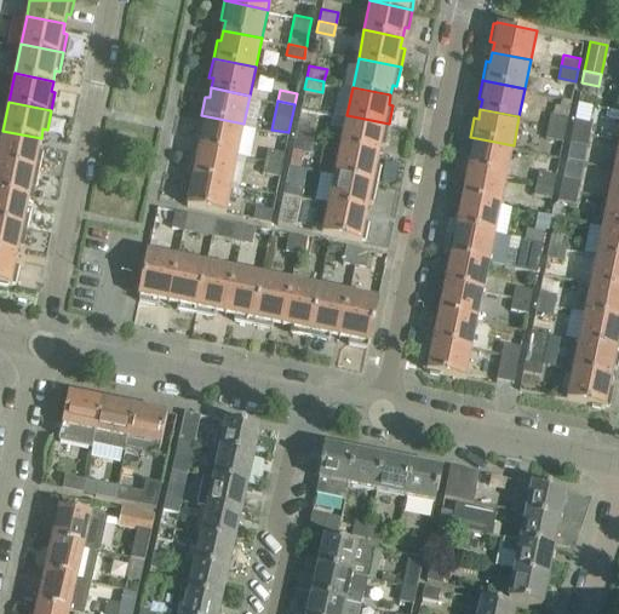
[(566,126),(568,115),(551,112),(549,122),(566,126)]
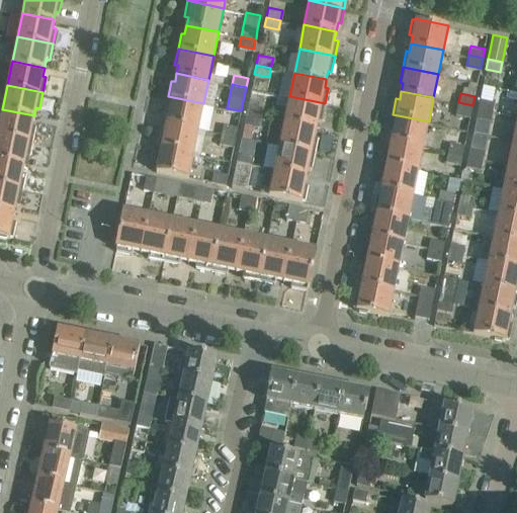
[(167,120),(198,127),(203,103),(168,96),(165,112),(168,112),(167,120)]
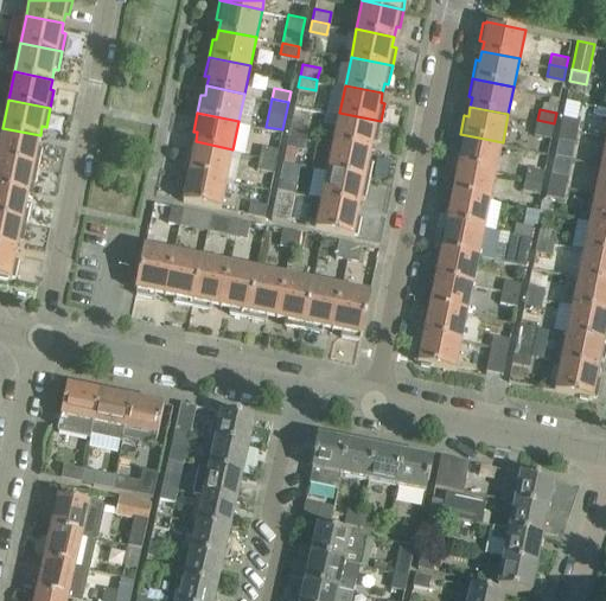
[(339,113),(333,141),(371,148),(372,139),(377,140),(381,121),(339,113)]
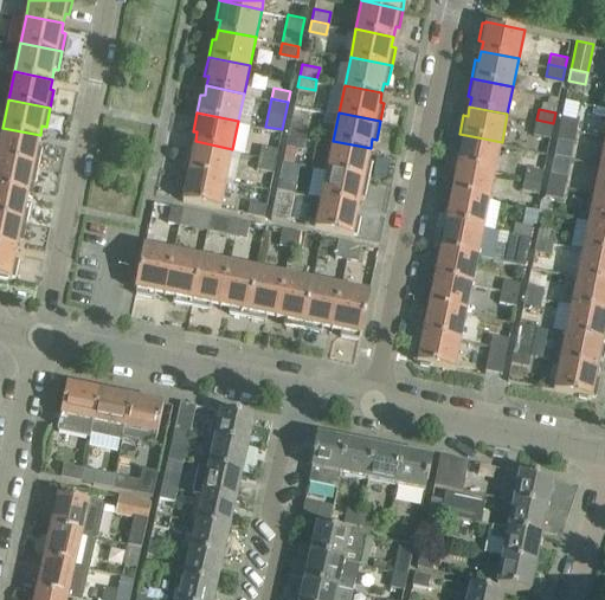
[(561,114),(560,124),(577,128),(579,117),(561,114)]
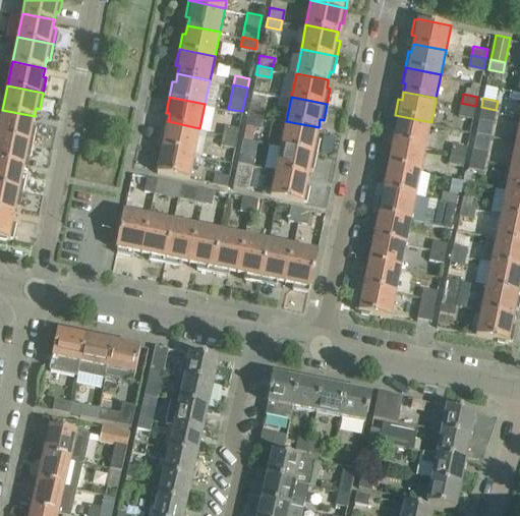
[(250,103),(248,113),(263,116),(265,106),(250,103)]
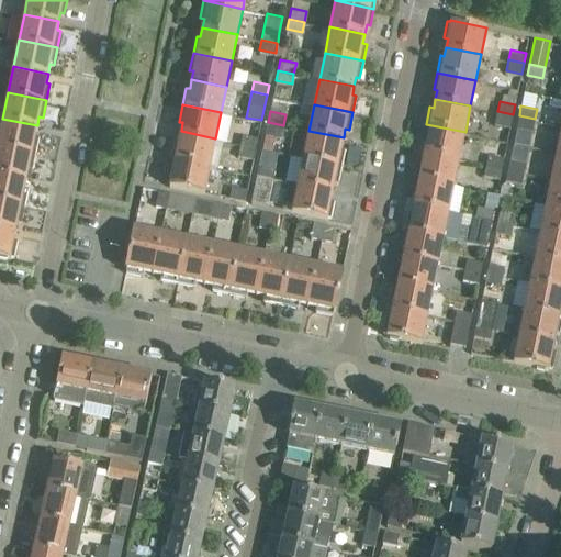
[(511,125),(513,114),(497,111),(495,122),(511,125)]
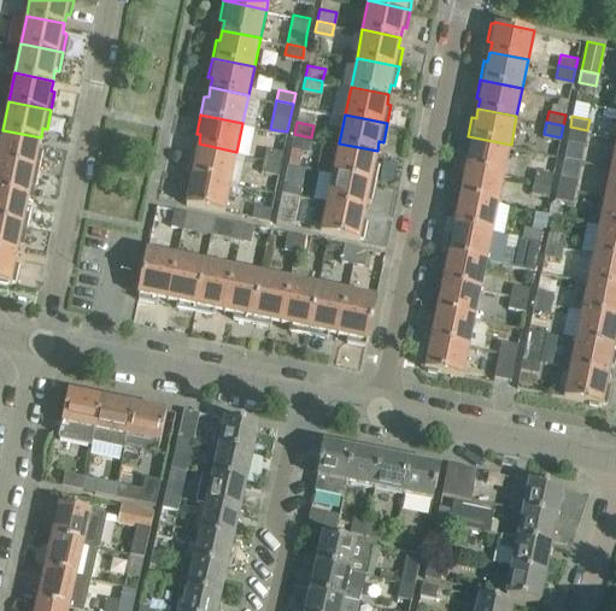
[(570,127),(568,139),(585,142),(587,130),(570,127)]
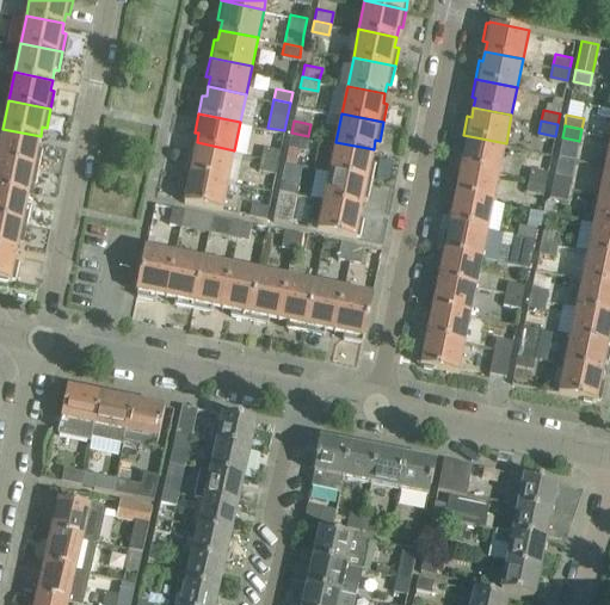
[(41,136),(2,129),(0,140),(0,156),(38,165),(43,147),(38,146),(41,136)]
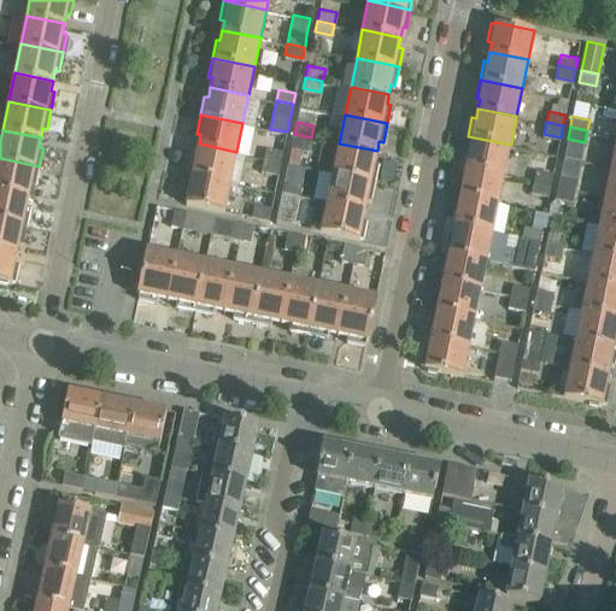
[(294,134),(292,145),(309,148),(311,137),(294,134)]
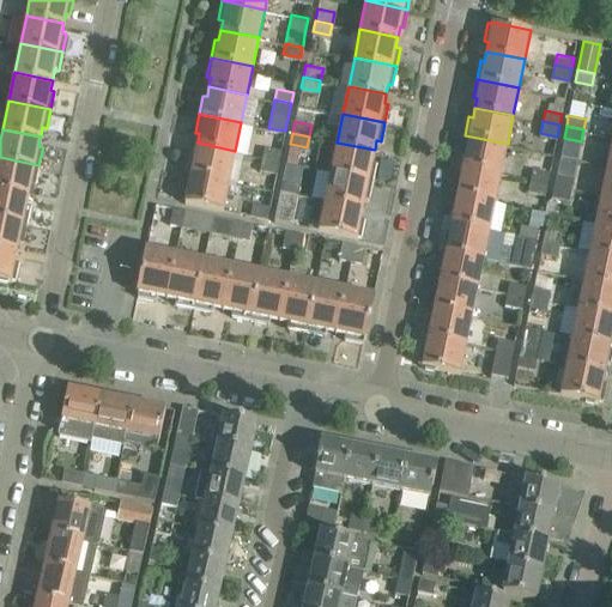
[(464,164),(502,171),(508,144),(465,135),(461,153),(465,155),(464,164)]
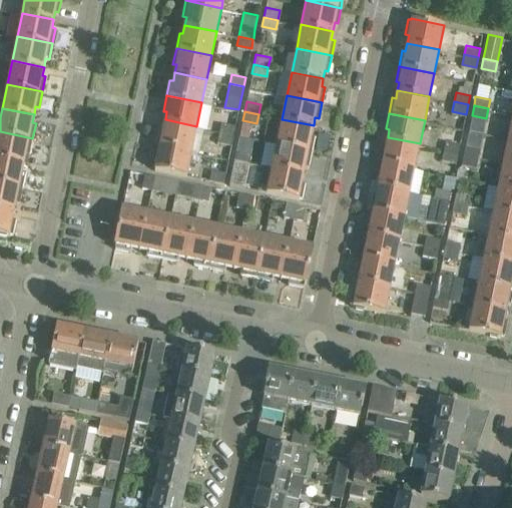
[(156,142),(191,149),(196,126),(165,119),(163,127),(159,127),(156,142)]
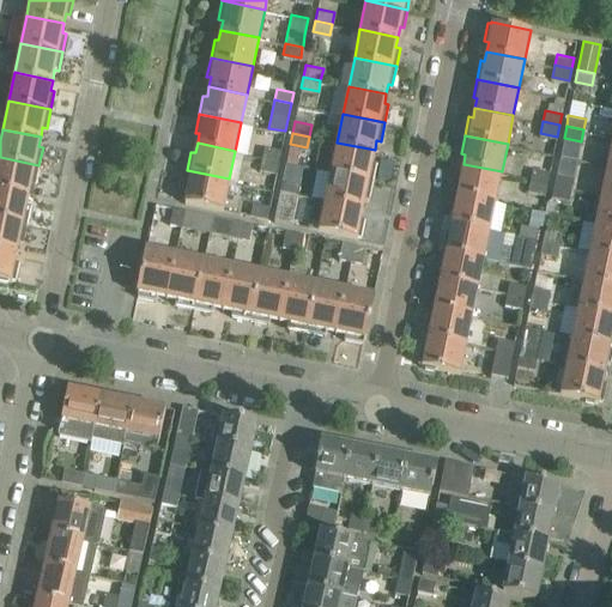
[(337,143),(331,170),(373,178),(376,161),(373,159),(375,150),(337,143)]
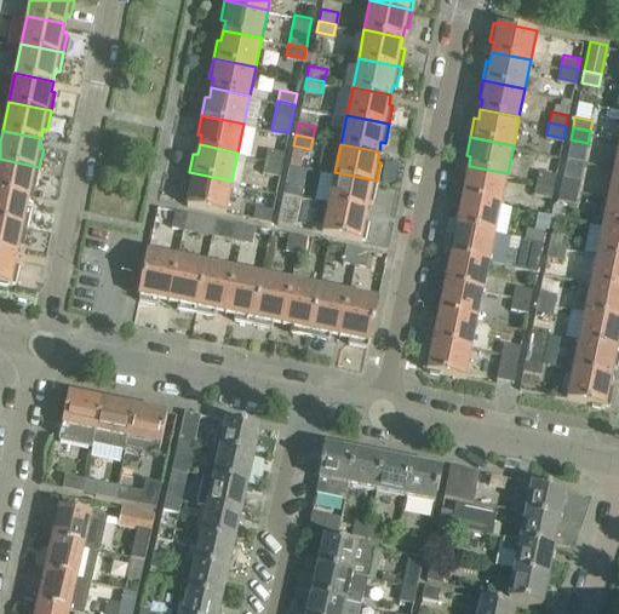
[(282,161),(285,150),(268,147),(265,159),(282,161)]
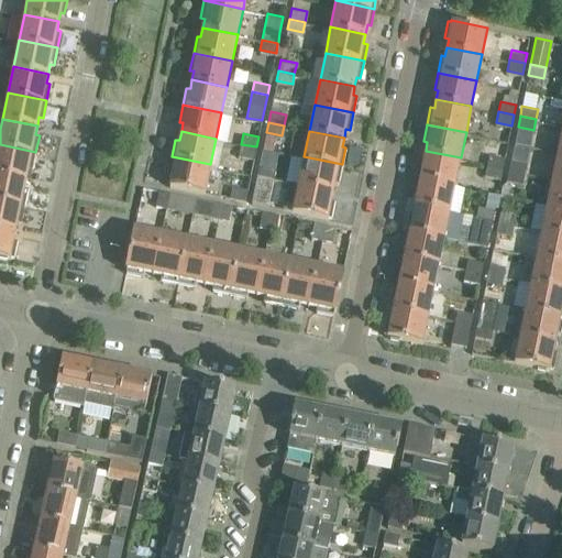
[(0,144),(0,172),(26,177),(29,168),(32,170),(35,152),(0,144)]
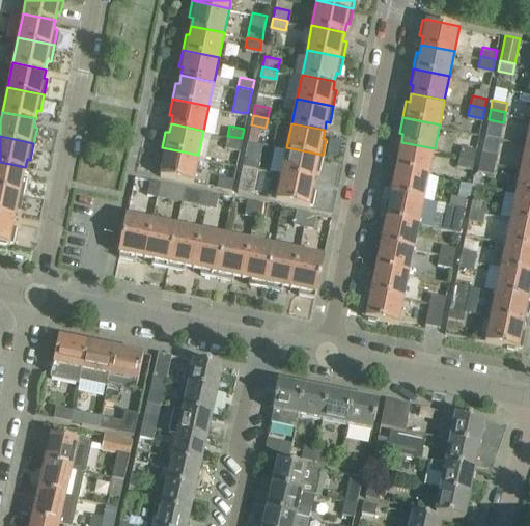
[(240,148),(242,138),(227,136),(225,145),(240,148)]
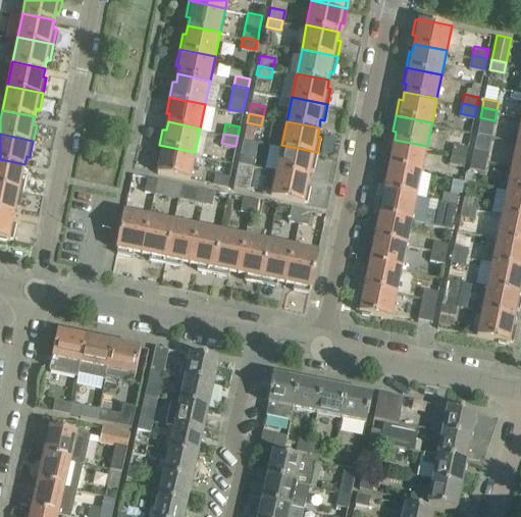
[(422,170),(427,146),(395,140),(393,148),(389,147),(385,163),(422,170)]
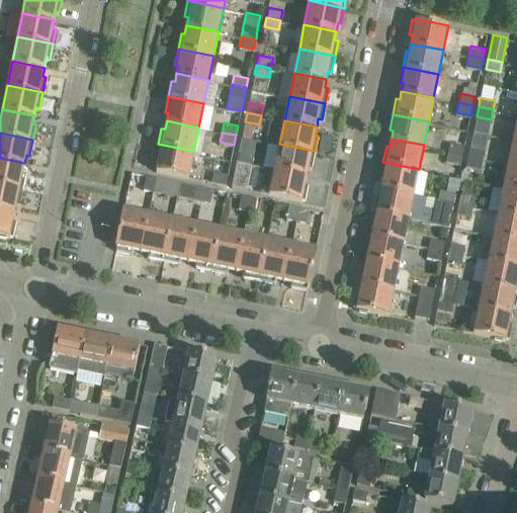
[(516,140),(513,139),(508,163),(516,164),(516,140)]
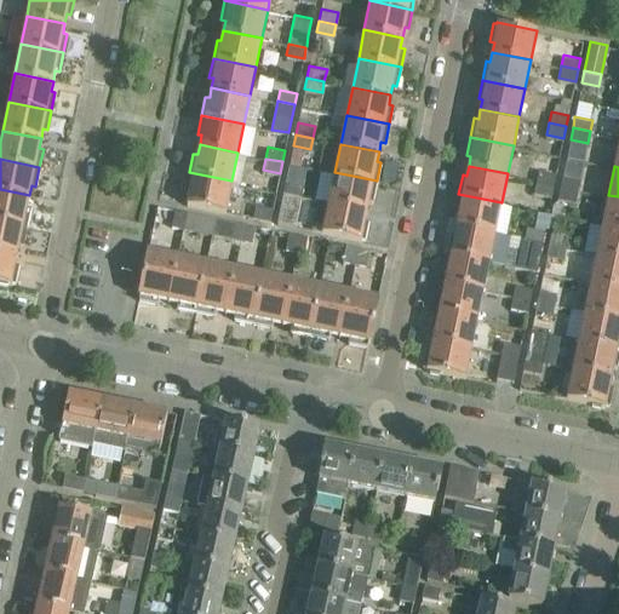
[(555,183),(557,172),(540,168),(538,179),(555,183)]
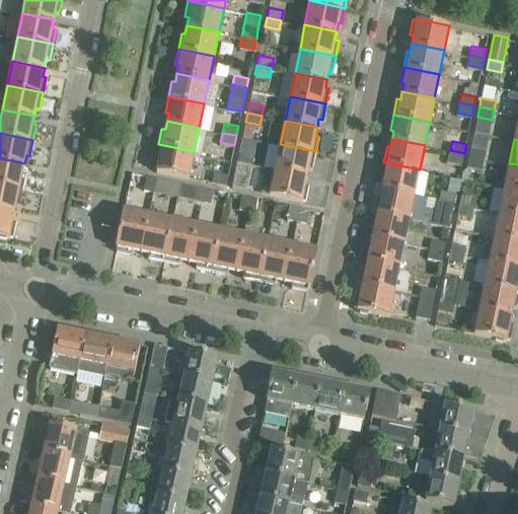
[(156,169),(189,176),(194,151),(158,144),(155,160),(158,160),(156,169)]
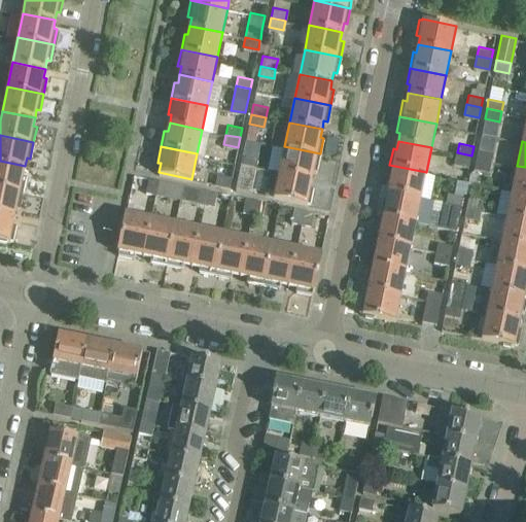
[(284,146),(279,171),(312,177),(314,169),(317,170),(320,153),(284,146)]
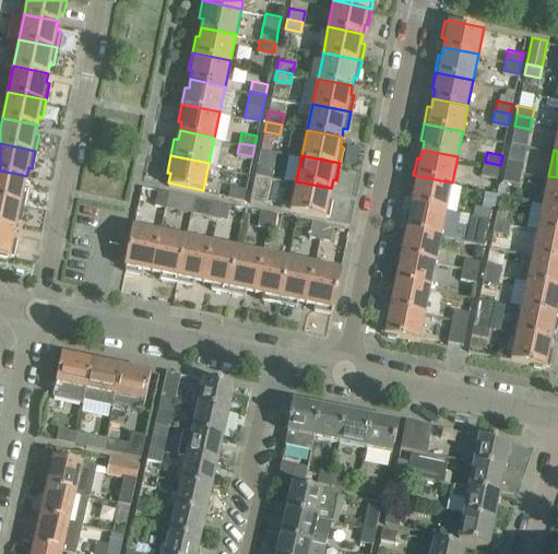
[(506,167),(521,171),(523,160),(508,157),(506,167)]
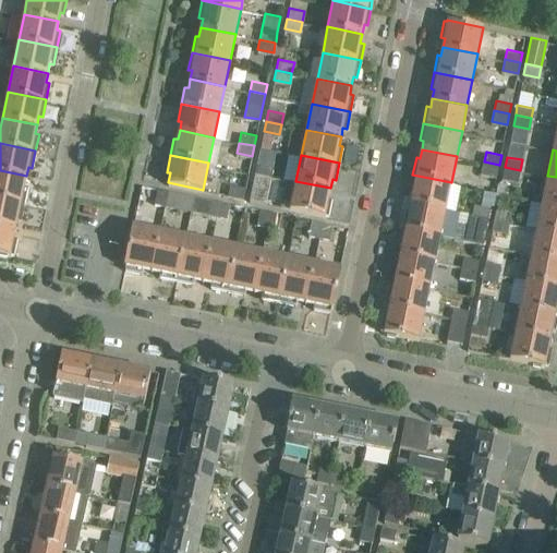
[(257,161),(255,172),(270,176),(273,165),(257,161)]
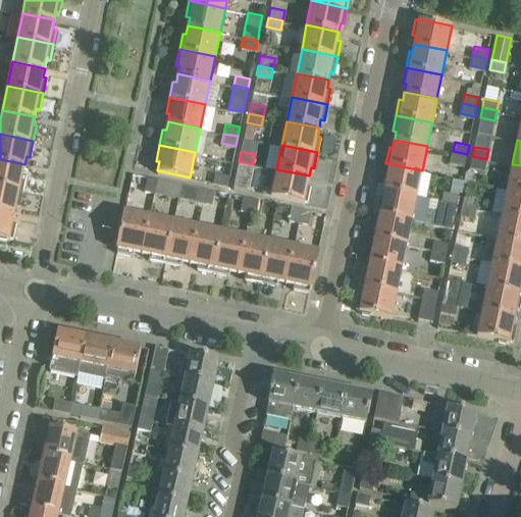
[(465,164),(467,154),(453,151),(451,161),(465,164)]
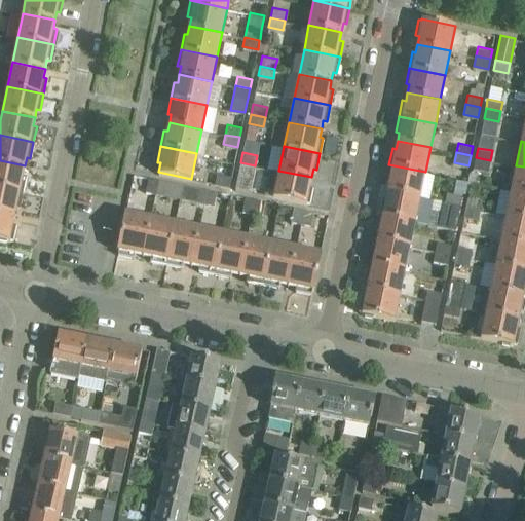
[(476,157),(474,168),(488,171),(490,160),(476,157)]
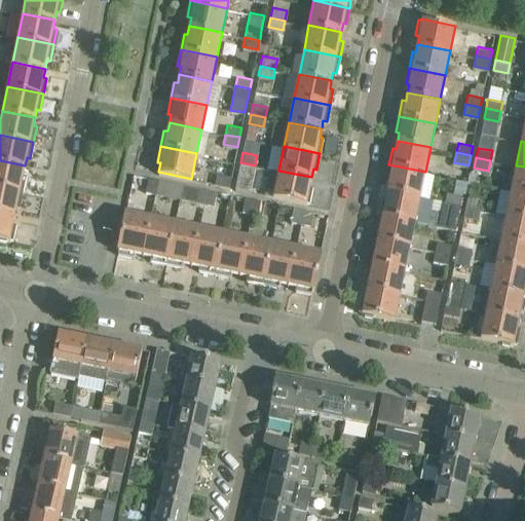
[(25,165),(0,160),(0,185),(24,190),(27,175),(23,174),(25,165)]
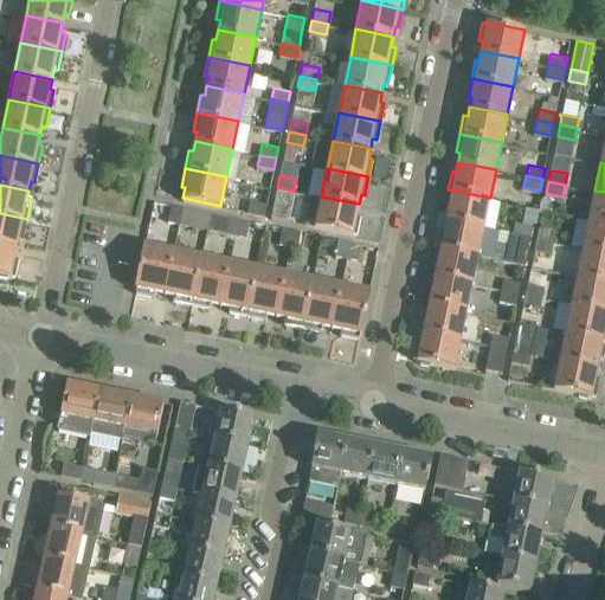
[(271,215),(288,219),(294,191),(277,187),(271,215)]
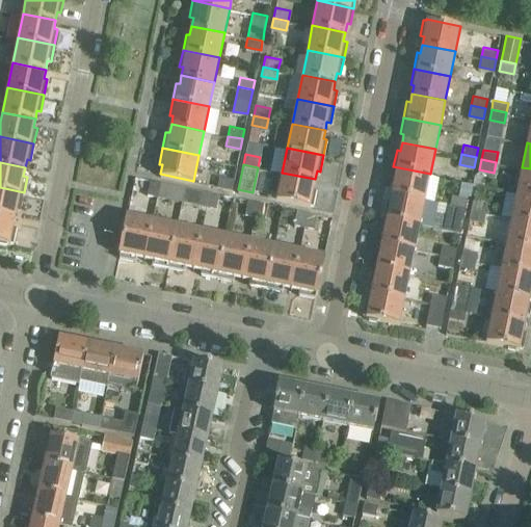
[(392,191),(425,199),(430,174),(393,166),(390,182),(394,183),(392,191)]
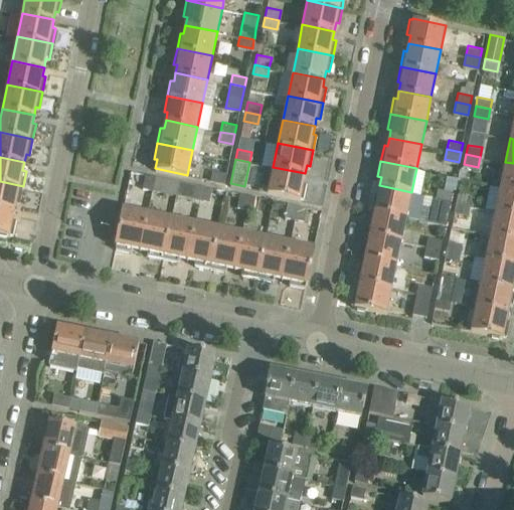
[(513,163),(505,162),(500,186),(513,188),(513,163)]
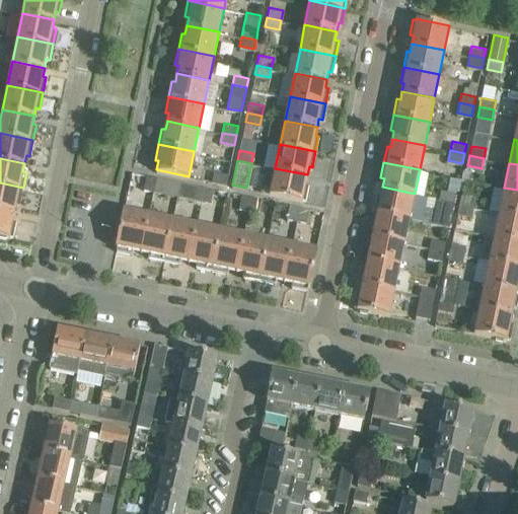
[(270,193),(303,199),(306,199),(309,184),(305,182),(307,174),(275,168),(270,193)]
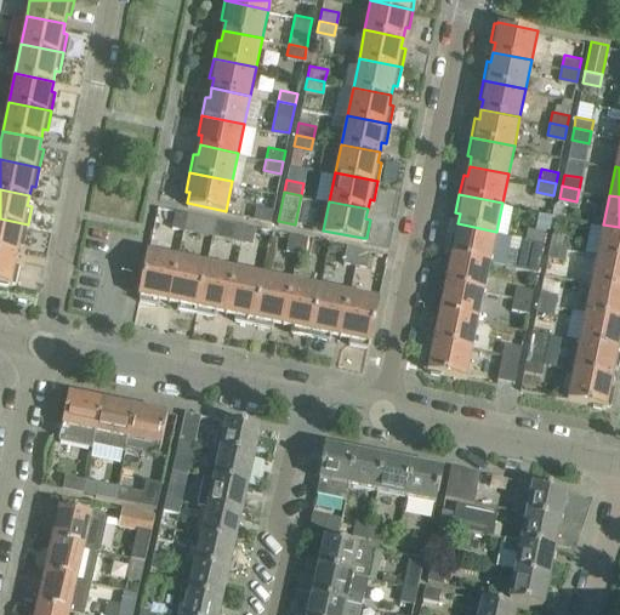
[(271,220),(273,208),(256,204),(254,216),(271,220)]
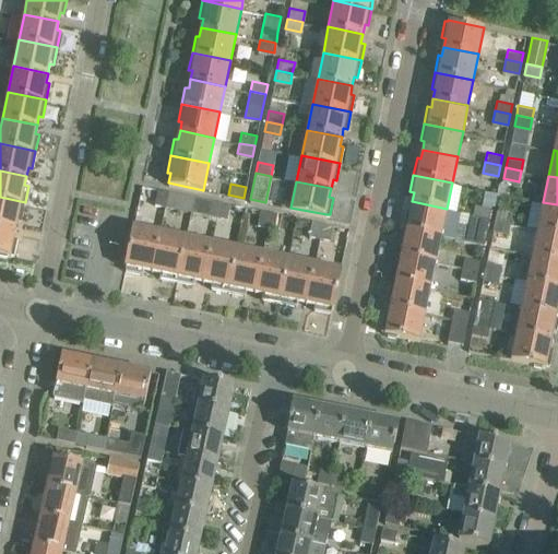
[(168,189),(158,187),(155,202),(166,204),(168,189)]
